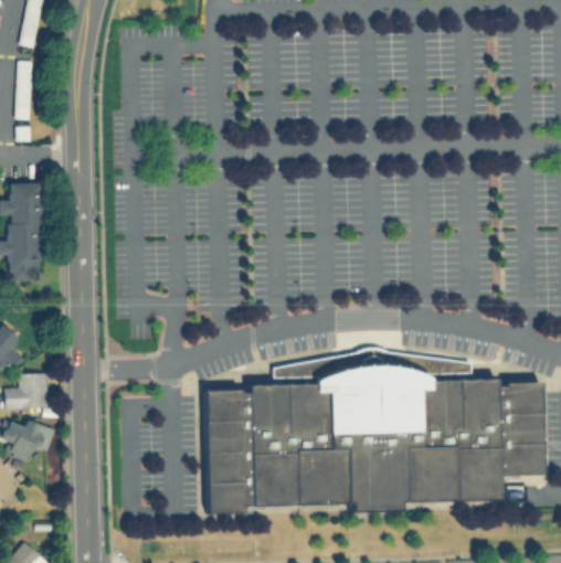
[(42,0),(33,48),(19,45),(28,0),(42,0)]
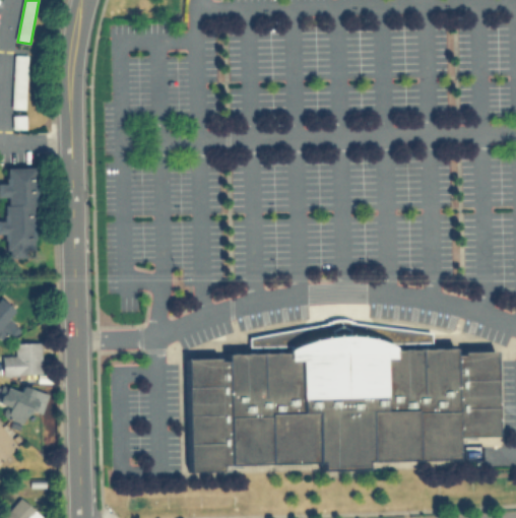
[(26,111),(13,110),(16,56),(29,57),(26,111)]
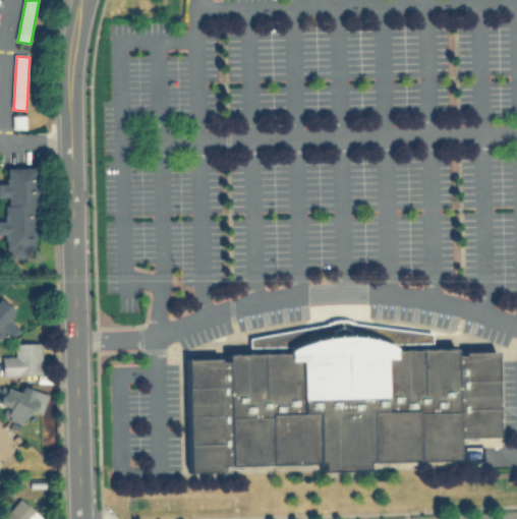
[(14,130),(13,117),(27,116),(27,130),(14,130)]
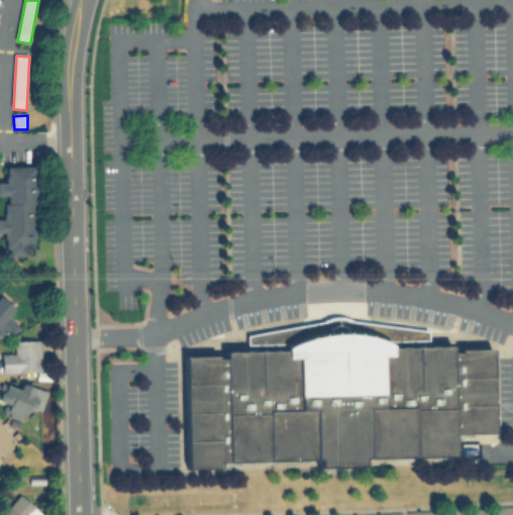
[(36,167),(8,167),(8,183),(0,183),(0,196),(7,196),(7,220),(0,219),(0,232),(7,232),(7,256),(36,256),(36,167)]
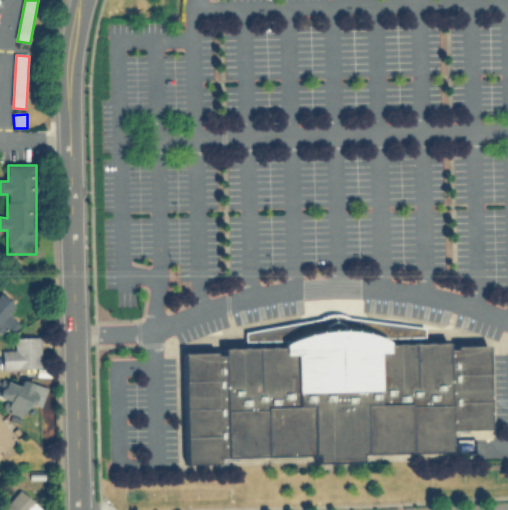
[(15,306),(1,294),(0,295),(0,333),(2,335),(16,318),(10,312),(15,306)]
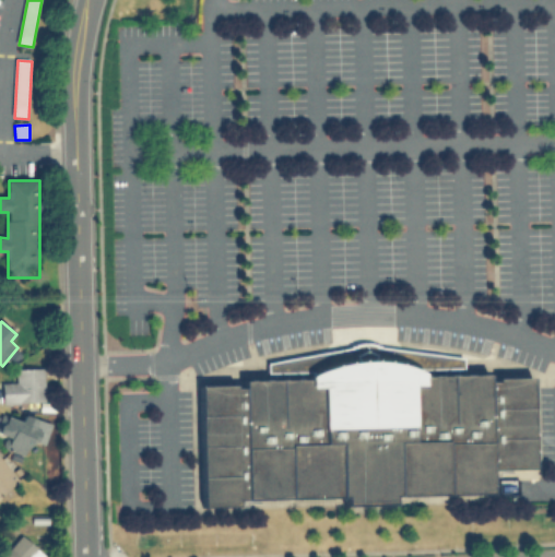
[(356,345),(378,344),(378,346),(381,345),(381,347),(467,358),(467,376),(489,375),(489,378),(534,377),(536,467),(494,469),(494,494),(398,496),(398,504),(345,505),(344,498),(239,500),(239,508),(204,509),(201,386),(244,384),(244,381),(270,381),(269,364),(352,348),(352,346),(356,346),(356,345)]
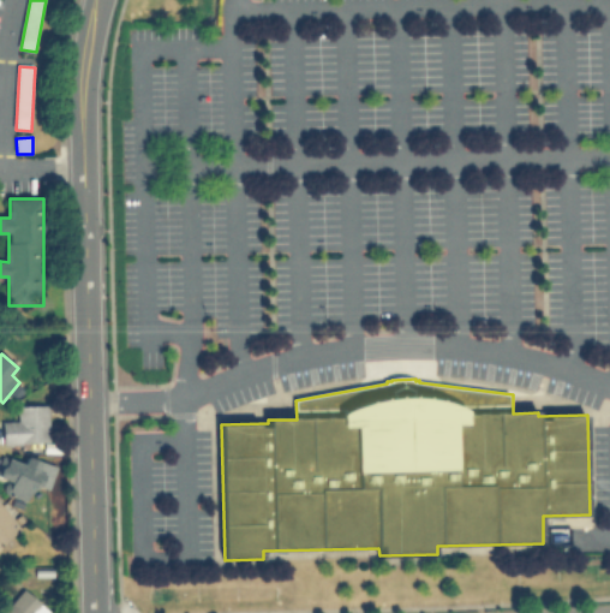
[(51,406),(19,406),(19,421),(5,421),(5,444),(51,444),(51,406)]
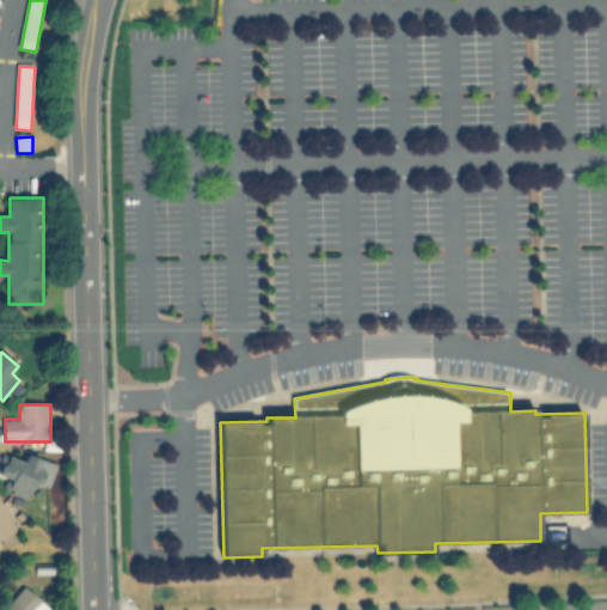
[(59,467),(30,452),(25,463),(8,455),(0,471),(0,474),(12,480),(7,489),(29,500),(37,485),(47,489),(59,467)]
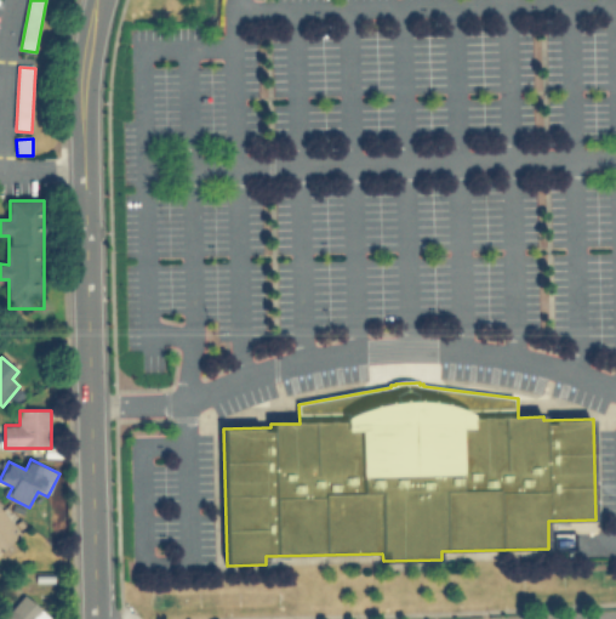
[(0,551),(23,532),(0,506),(0,551)]
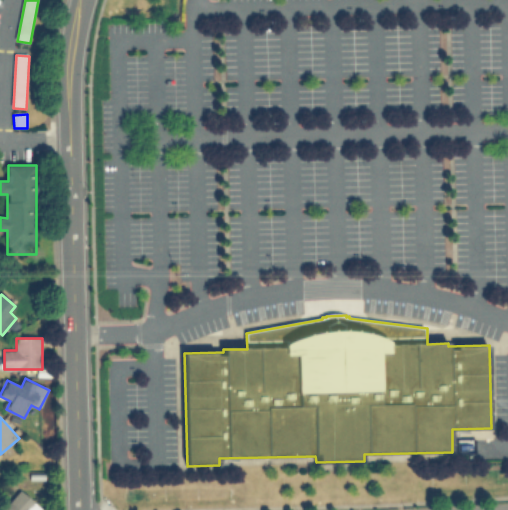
[(43,509),(21,490),(2,509),(43,509)]
